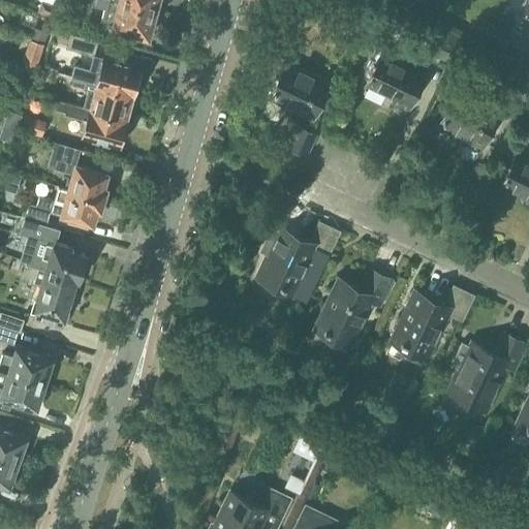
[(37,11),(54,17),(57,6),(41,0),(37,11)]
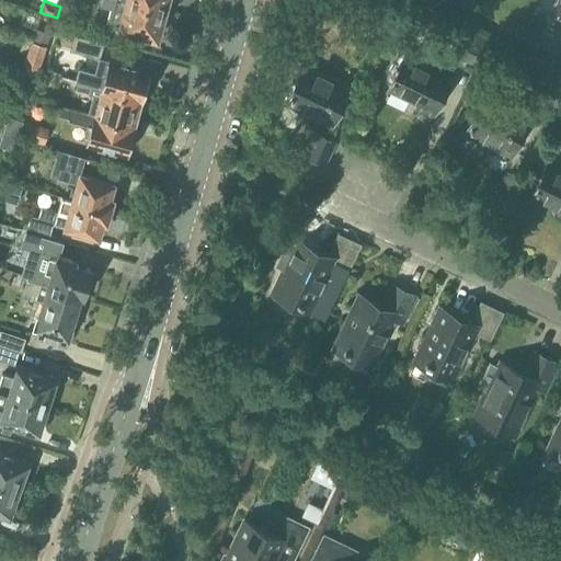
[(161,25),(164,11),(122,0),(102,0),(101,6),(114,10),(110,24),(119,26),(119,30),(157,39),(158,36),(163,33),(164,30),(161,25)]
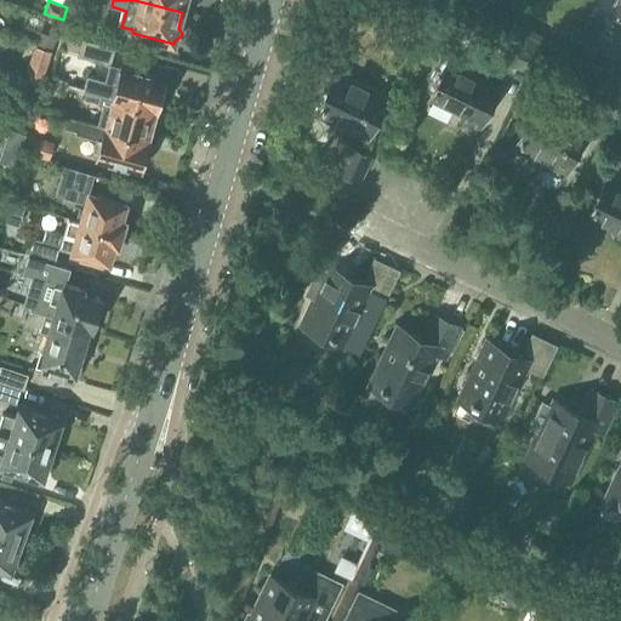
[(135,0),(182,12),(184,0),(135,0)]
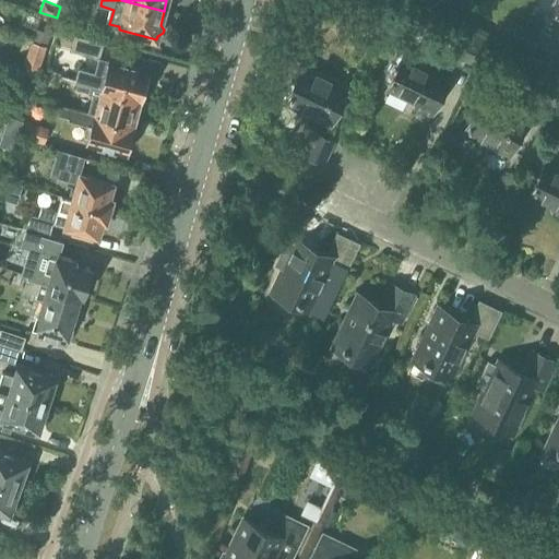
[(444,0),(443,6),(460,9),(461,0),(444,0)]
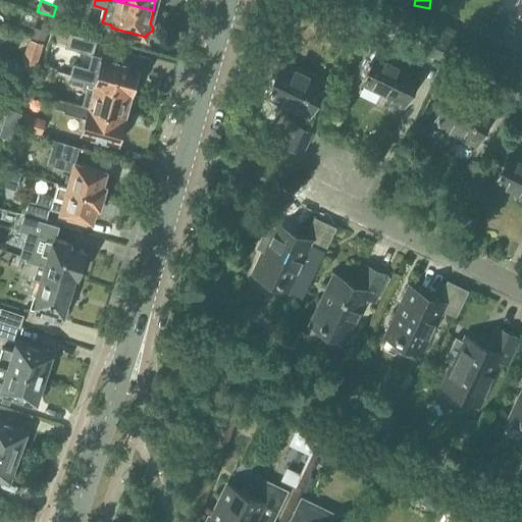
[(510,17),(498,11),(487,33),(500,39),(510,17)]
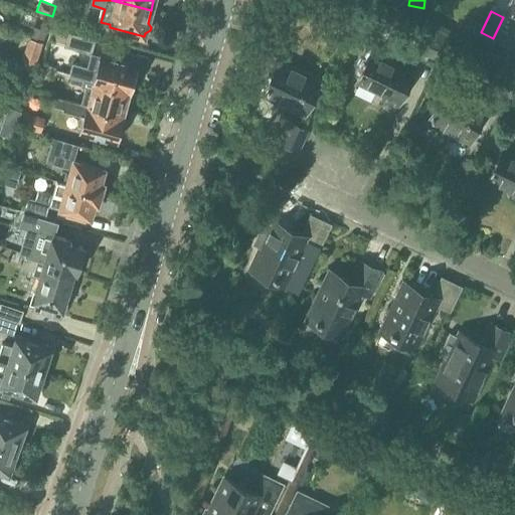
[(43,42),(46,30),(33,26),(29,37),(43,42)]
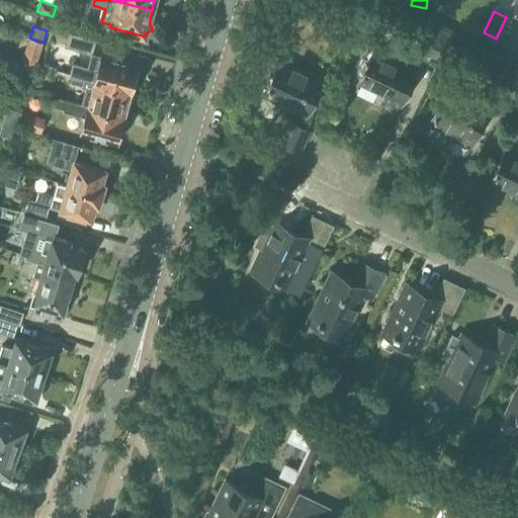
[(441,62),(453,36),(431,26),(419,52),(441,62)]
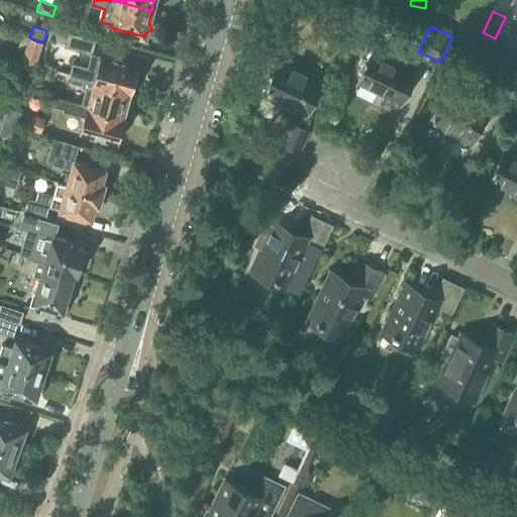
[(70,34),(66,47),(91,54),(92,54),(95,41),(70,34)]
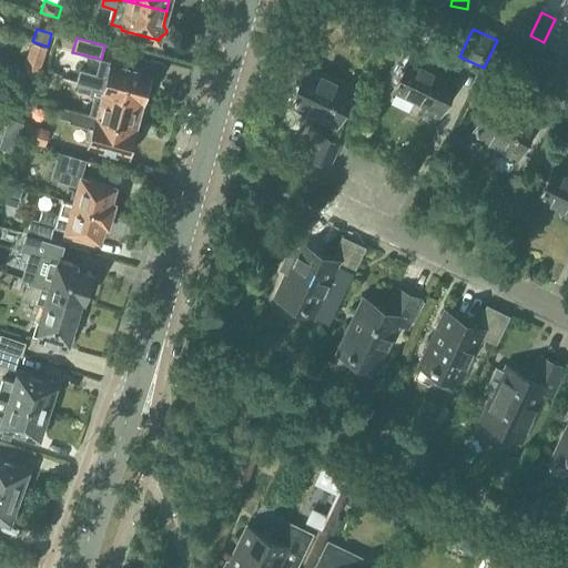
[(456,80),(409,58),(393,90),(421,103),(418,108),(438,117),(456,80)]
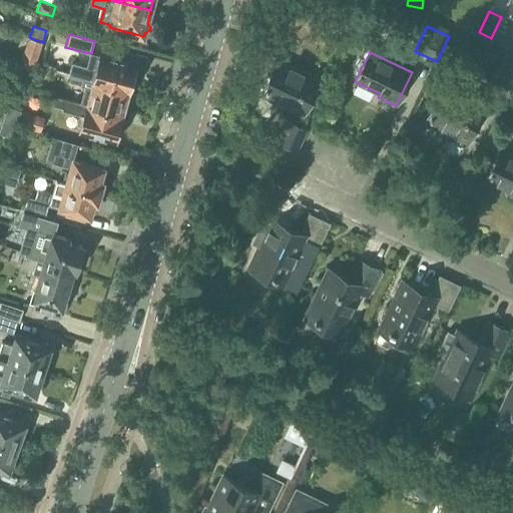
[(72,62),(69,74),(71,75),(129,90),(132,78),(136,76),(138,72),(135,68),(136,65),(112,59),(91,53),(90,53),(87,66),(72,62)]
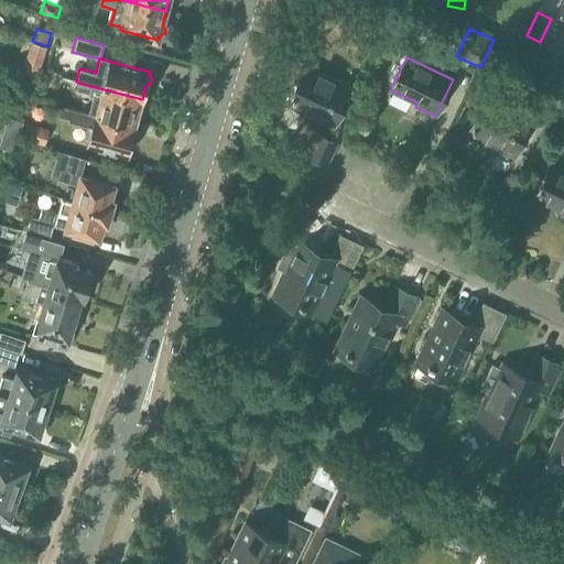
[(22,73),(38,77),(41,68),(25,63),(22,73)]
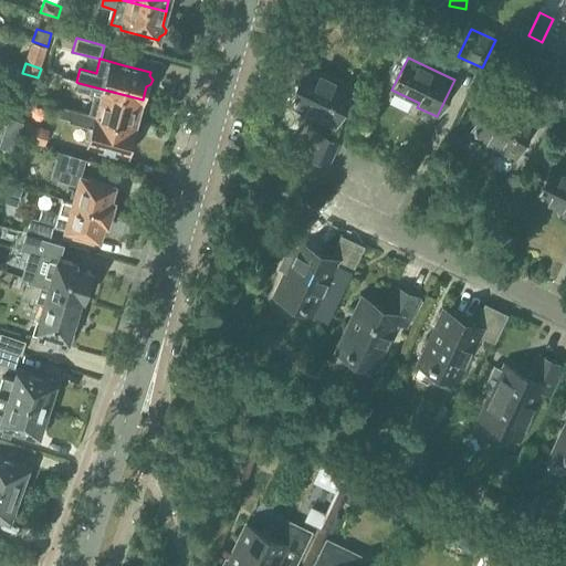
[(289,104),(333,126),(352,87),(306,66),(289,104)]
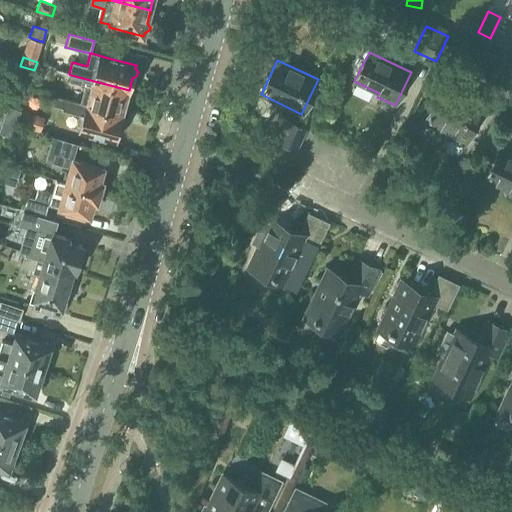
[(71,75),(69,82),(86,87),(81,103),(86,105),(122,114),(122,112),(127,110),(128,105),(126,101),(129,90),(71,75)]
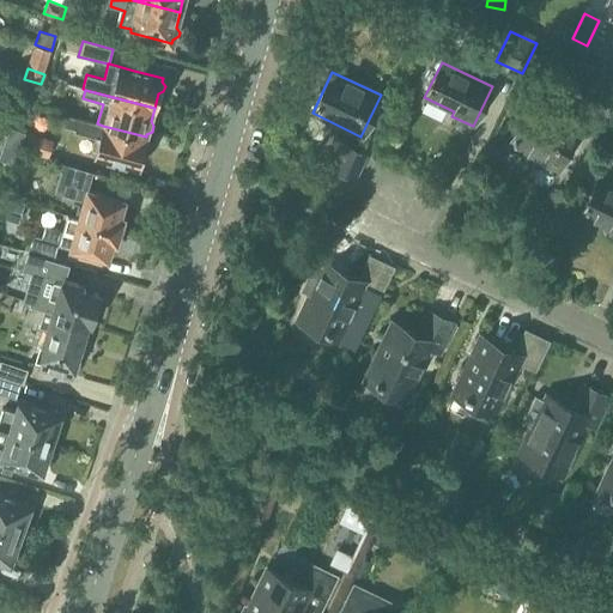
[(528,104),(508,146),(546,163),(544,168),(536,170),(534,176),(536,182),(545,186),(552,183),(554,177),(552,170),(553,167),(558,169),(578,128),(528,104)]
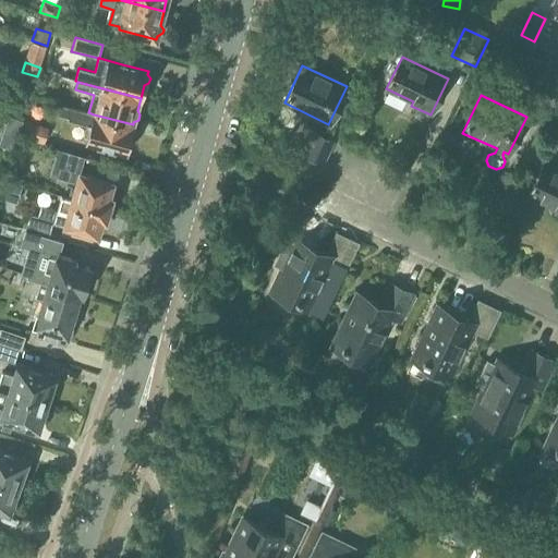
[(60,105),(58,116),(69,118),(68,120),(91,126),(86,142),(125,153),(133,124),(94,114),(88,112),(60,105)]
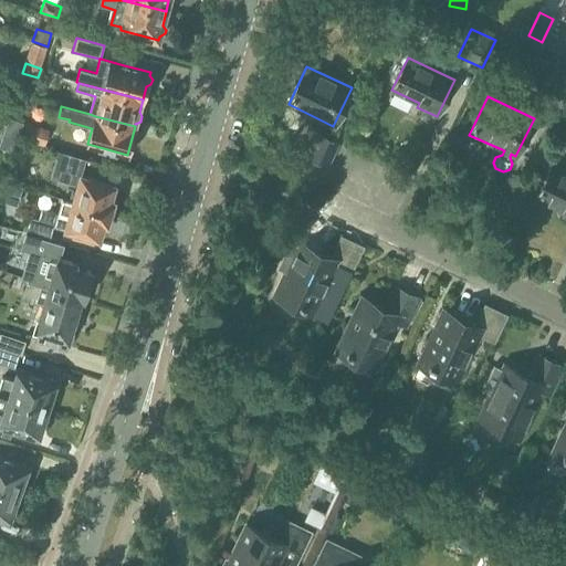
[(19,137),(45,146),(50,130),(23,122),(19,137)]
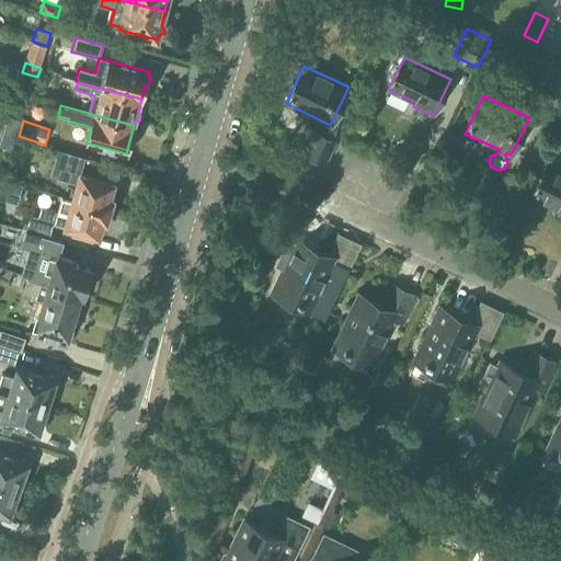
[(334,142),(311,132),(300,152),(324,164),(334,142)]
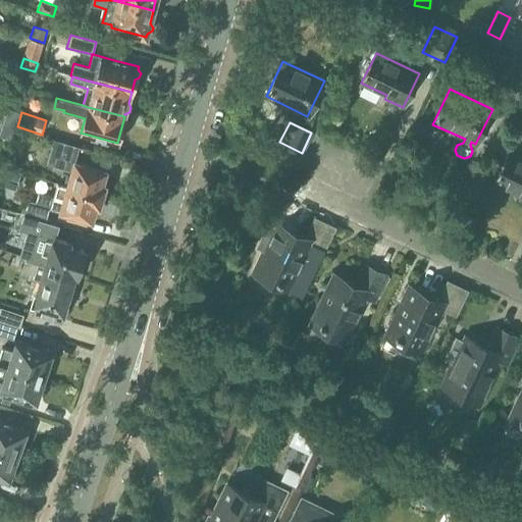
[(0,132),(0,136),(11,141),(13,134),(1,128),(0,132)]
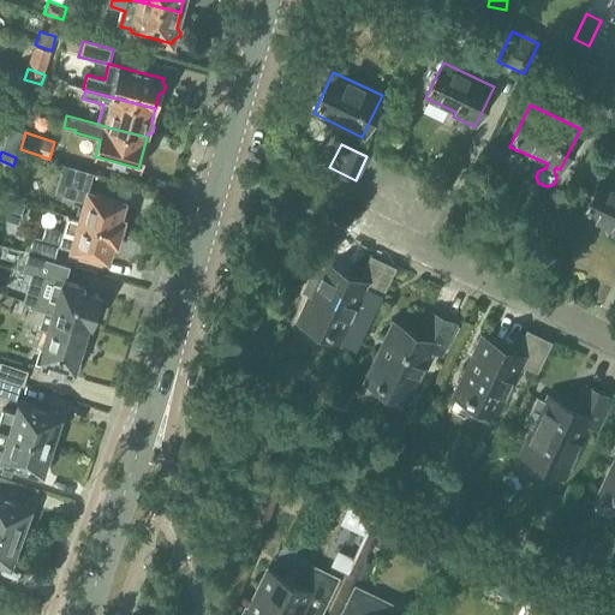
[(77,218),(120,231),(124,215),(120,214),(124,201),(88,191),(93,173),(64,165),(55,193),(82,201),(77,218)]
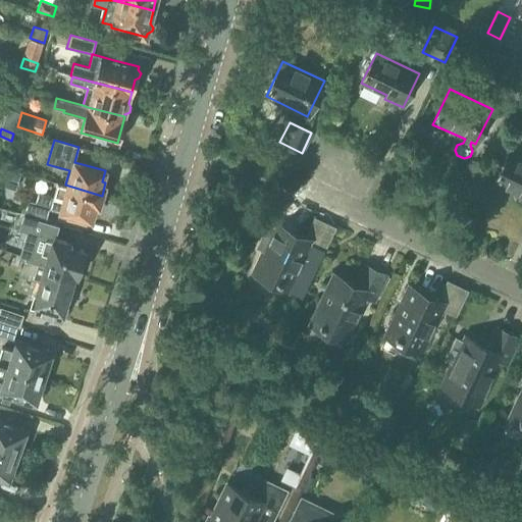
[(521,201),(521,158),(510,153),(496,183),(521,195),(521,196),(520,200),(521,201)]
